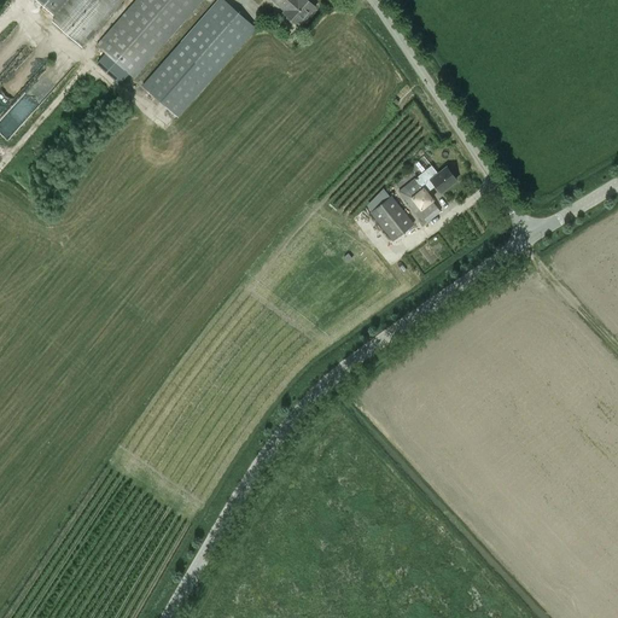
[(35,0),(54,16),(51,21),(82,47),(122,0),(35,0)]
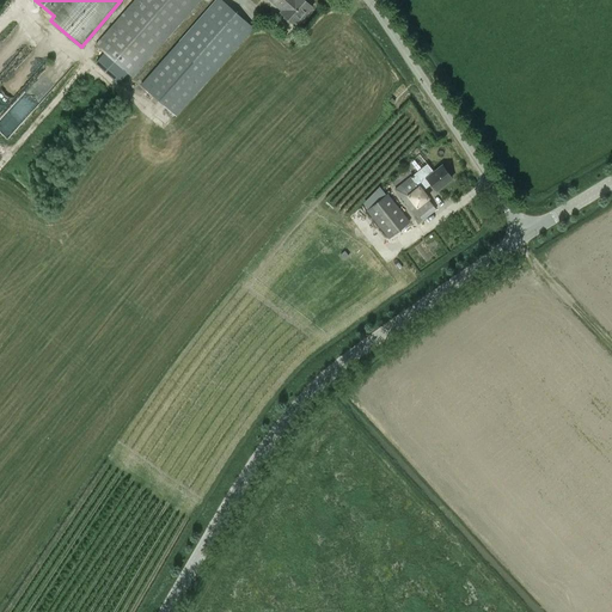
[(134,0),(96,44),(109,57),(103,65),(116,78),(122,71),(133,79),(202,0),(208,5),(212,0),(134,0)]
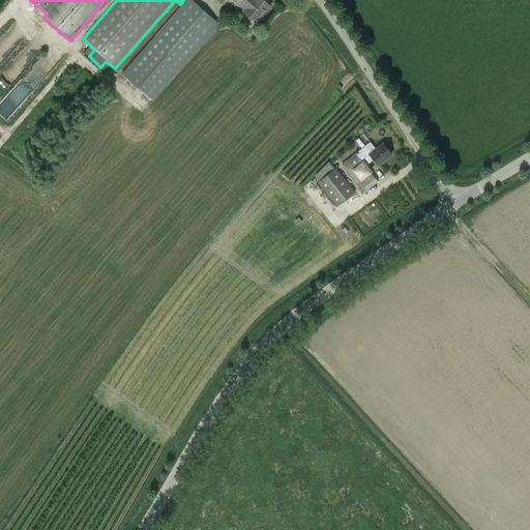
[(219,24),(190,0),(186,0),(121,74),(153,100),(219,24)]
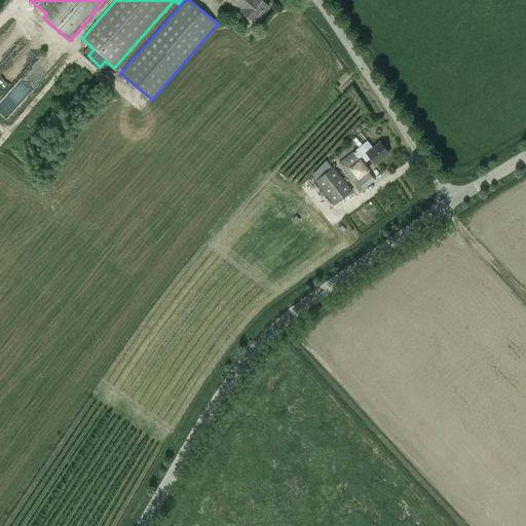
[(254,22),(267,5),(261,0),(232,0),(242,8),(240,10),(254,22)]
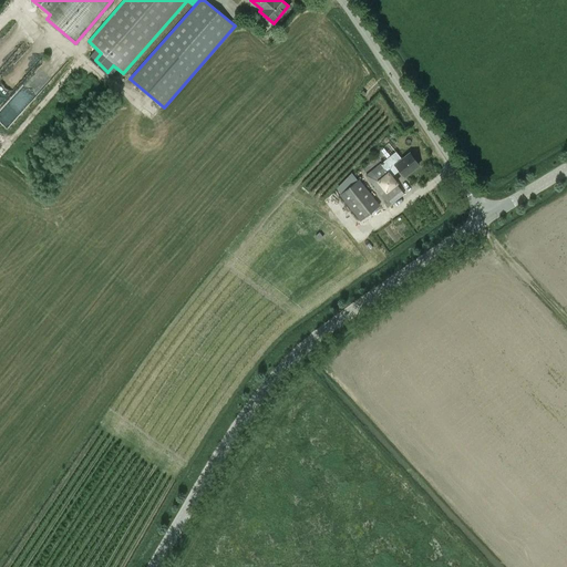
[(0,113),(0,116),(9,125),(35,98),(24,88),(0,113)]
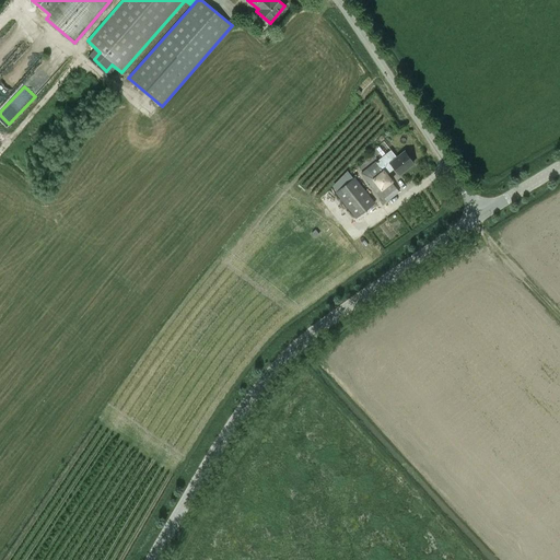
[(385,175),(395,167),(399,174),(413,163),(405,152),(396,158),(391,150),(375,162),(361,174),(384,203),(399,191),(385,175)]
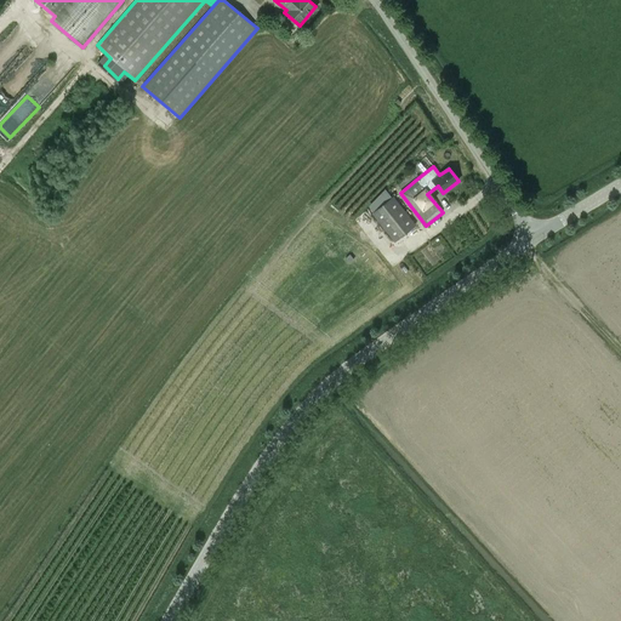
[(415,224),(394,198),(393,199),(386,191),(369,208),(375,214),(374,215),(394,241),(415,224)]
